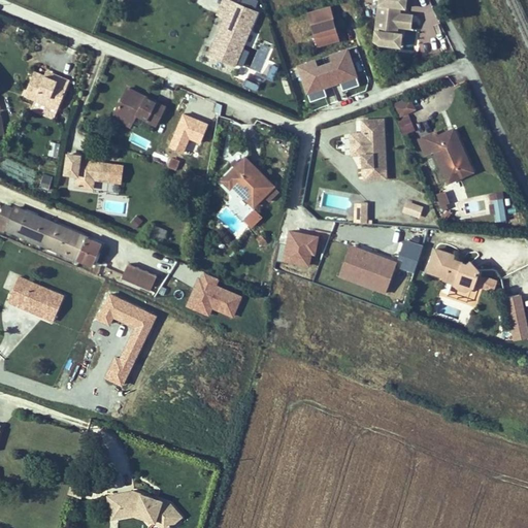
[(110,12),(114,0),(113,0),(107,0),(104,10),(110,12)]
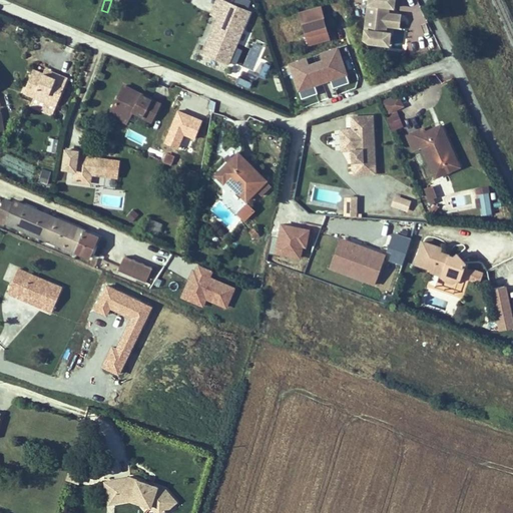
[(369,0),(369,3),(364,41),(387,45),(389,30),(386,29),(387,23),(397,25),(399,12),(388,11),(389,6),(391,6),(391,0),(369,0)]
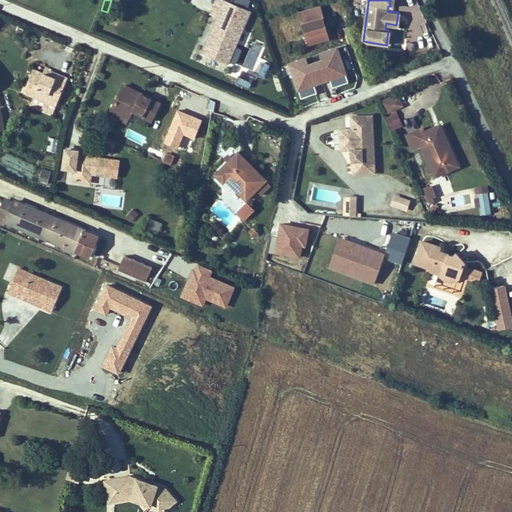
[(228,64),(250,12),(225,1),(202,54),(228,64)]
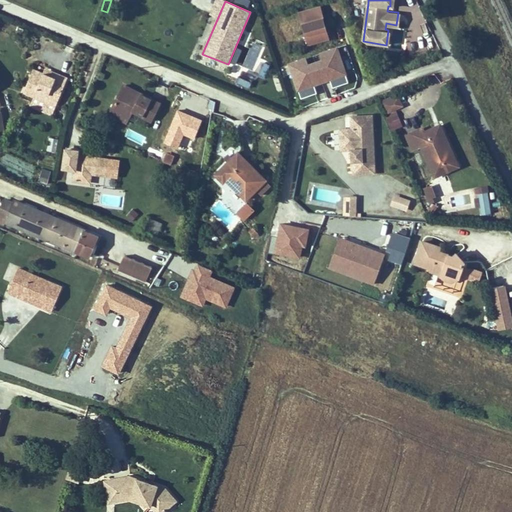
[(299,9),(303,24),(322,19),(318,4),(299,9)]
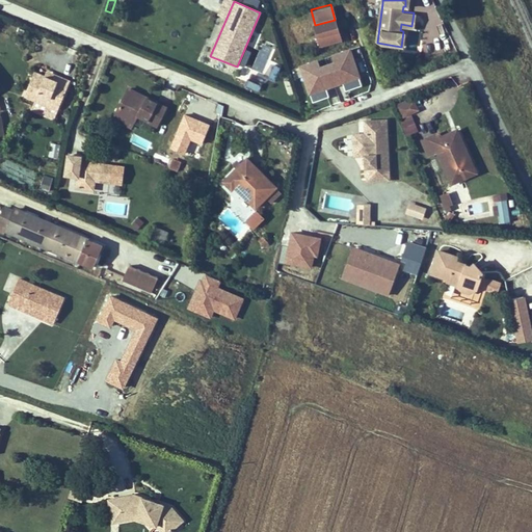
[(341,40),(337,27),(335,20),(315,25),(321,46),(341,40)]
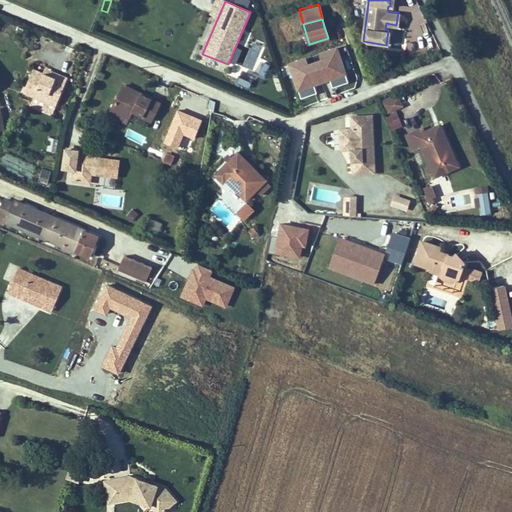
[(400,47),(403,27),(393,26),(390,46),(400,47)]
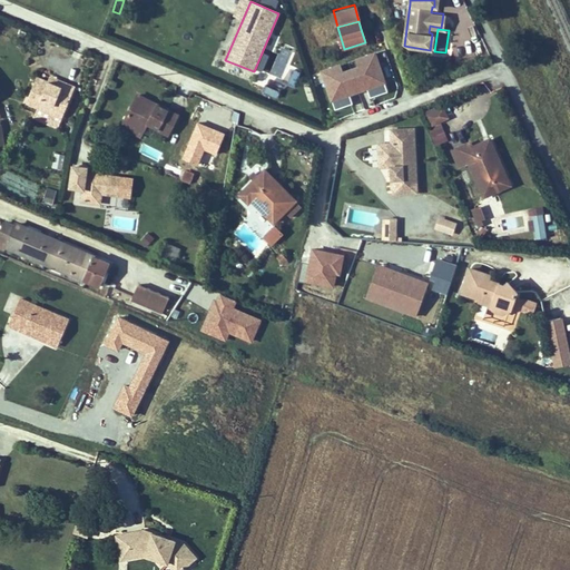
[(341,61),(321,67),(332,109),(352,104),(350,92),(367,87),(370,95),(387,89),(376,49),(355,55),(357,62),(342,67),(341,61)]
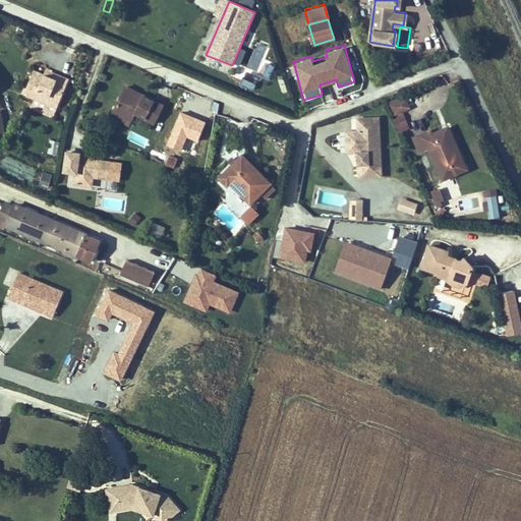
[(57,108),(68,79),(58,75),(56,79),(44,75),(34,70),(23,94),(35,99),(32,108),(44,113),(48,104),(57,108)]
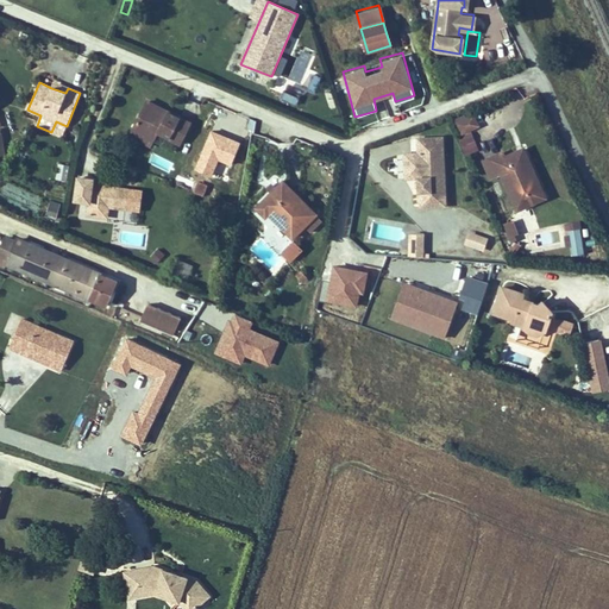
[(68,88),(54,82),(51,88),(66,93),(68,88)]
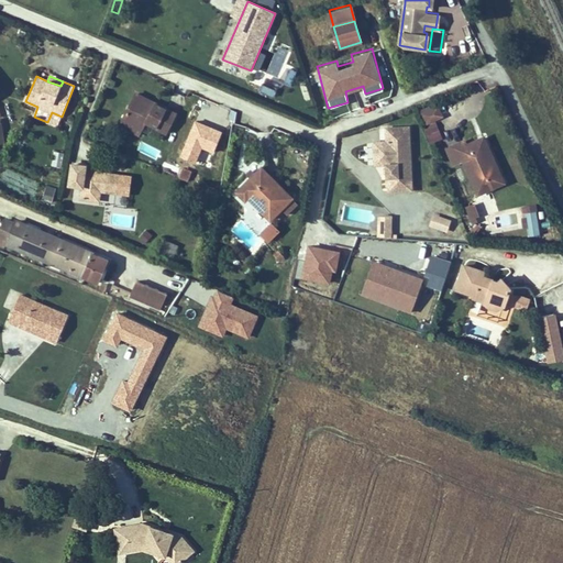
[(262,83),(260,89),(274,95),(276,89),(262,83)]
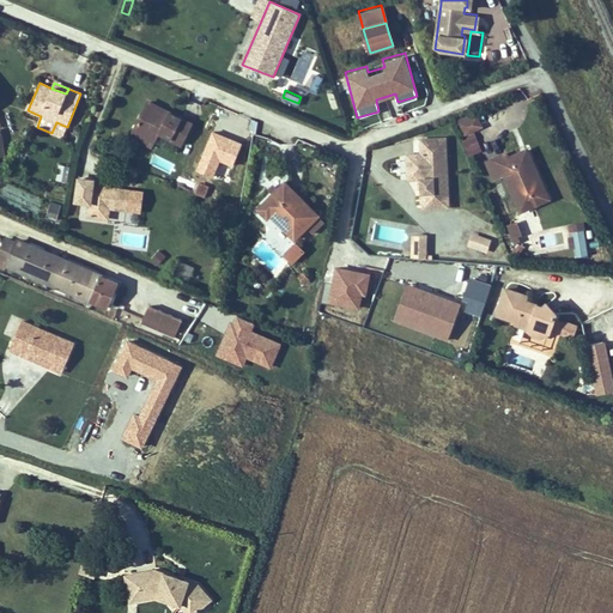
[(192,123),(149,102),(133,132),(153,141),(158,133),(181,145),(192,123)]
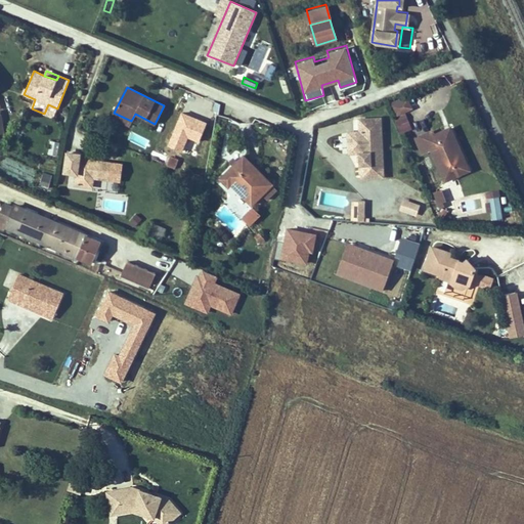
[(198,118),(204,103),(191,98),(186,113),(198,118)]
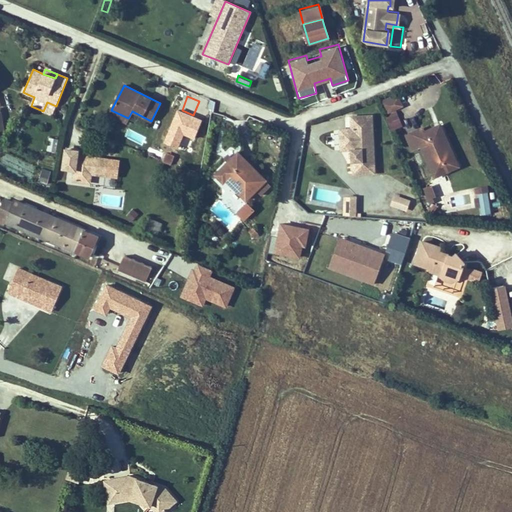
[(402,105),(398,97),(392,100),(390,97),(383,100),(389,111),(402,105)]
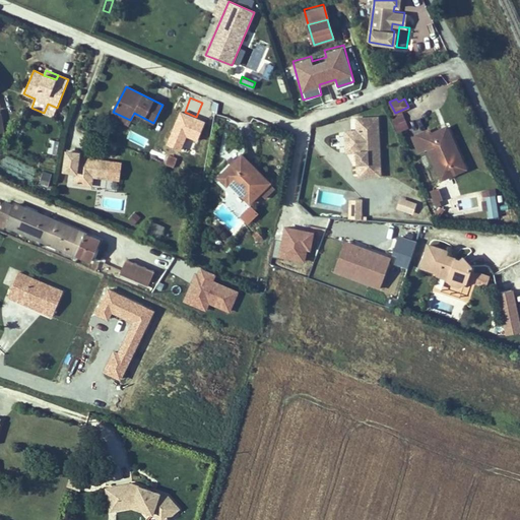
[(53,116),(57,108),(48,104),(44,113),(53,116)]
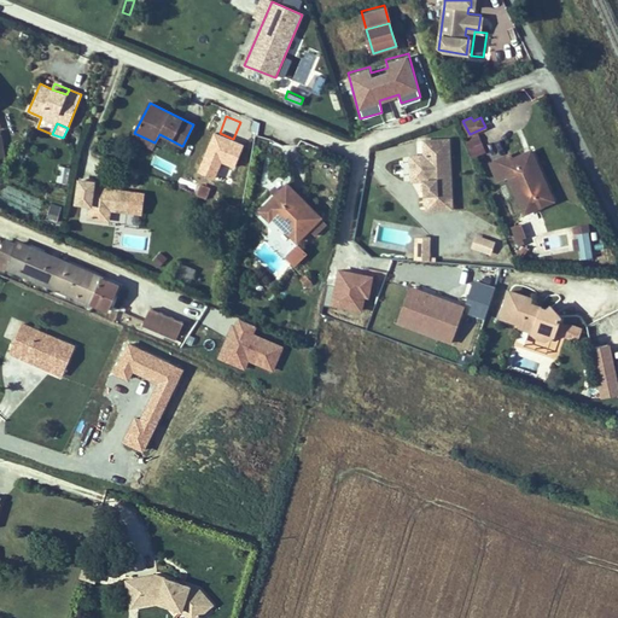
[(155,143),(134,133),(132,138),(152,149),(155,143)]
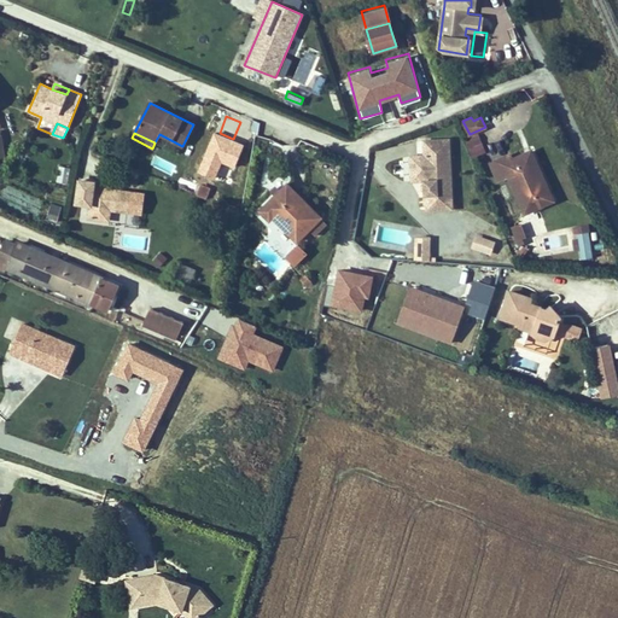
[(482,143),(478,135),(466,140),(468,147),(482,143)]
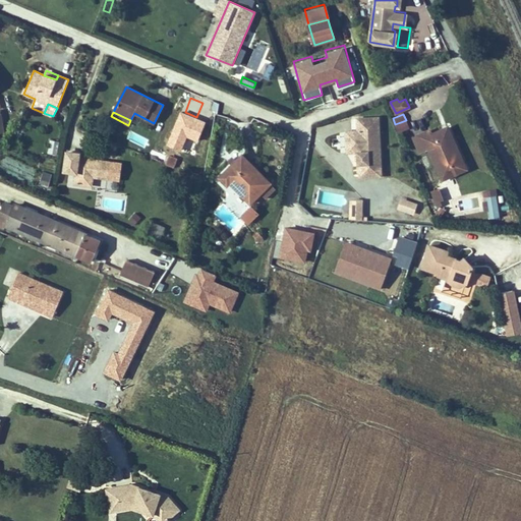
[(382,176),(379,118),(357,118),(358,131),(352,131),(353,153),(359,152),(360,177),(382,176)]
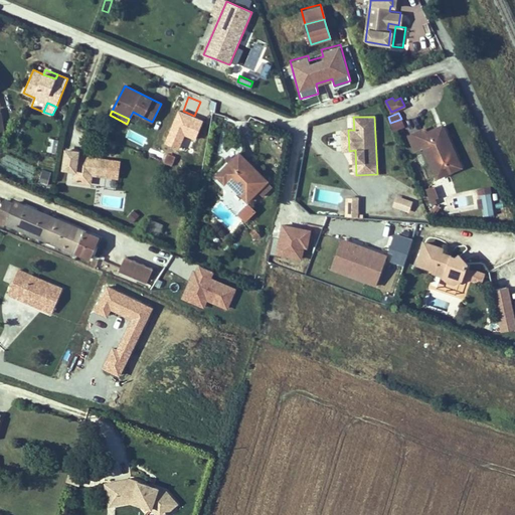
[(404,127),(401,121),(391,125),(393,131),(404,127)]
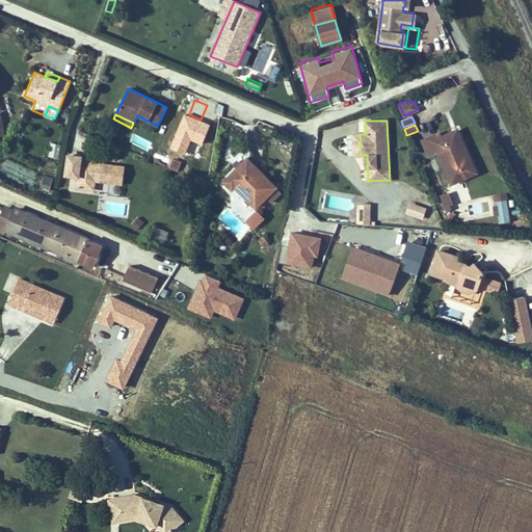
[(466,149),(457,130),(452,132),(460,151),(466,149)]
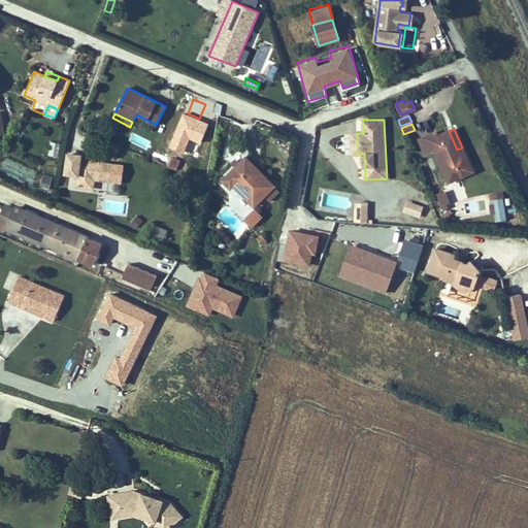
[(457,150),(449,131),(437,136),(436,132),(420,139),(426,154),(434,150),(449,182),(467,173),(464,166),(469,164),(462,147),(457,150)]
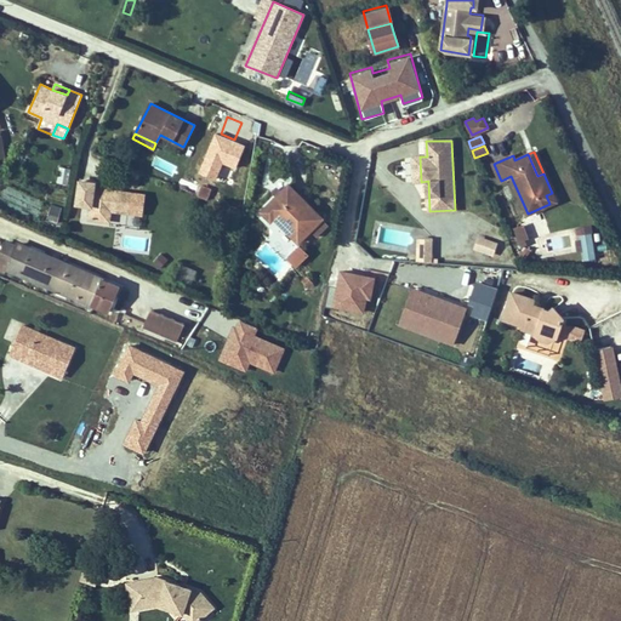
[(323,218),(289,184),(262,212),(271,221),(274,217),(298,243),(311,231),(323,218)]
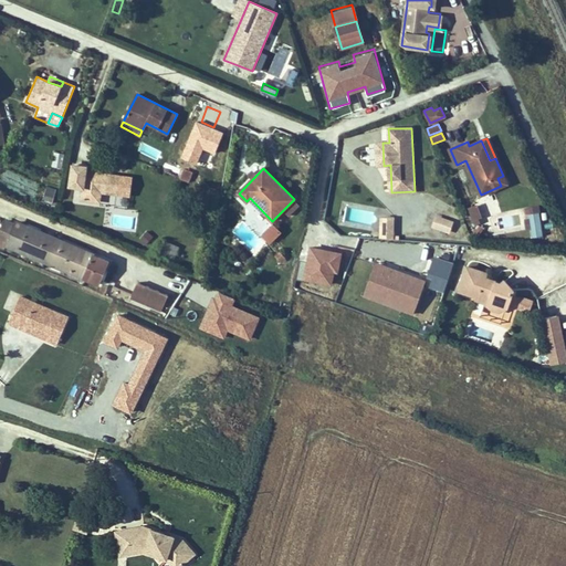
[(117,192),(119,177),(119,176),(76,169),(74,185),(83,186),(81,199),(100,201),(101,191),(117,194),(117,192)]
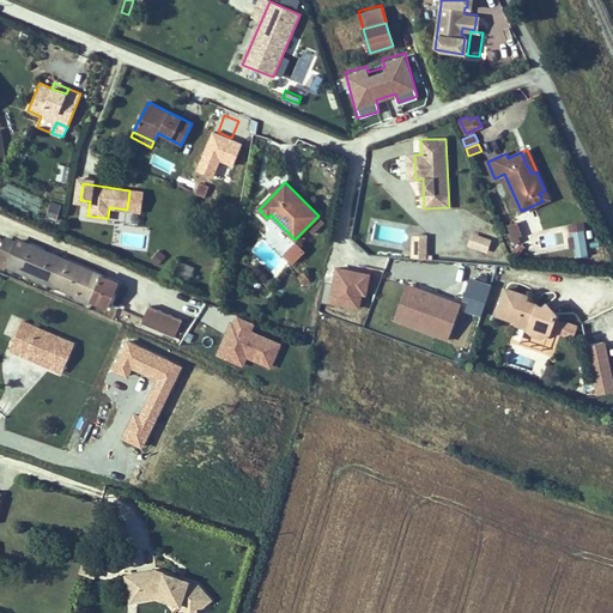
[(204,196),(207,189),(199,186),(195,193),(204,196)]
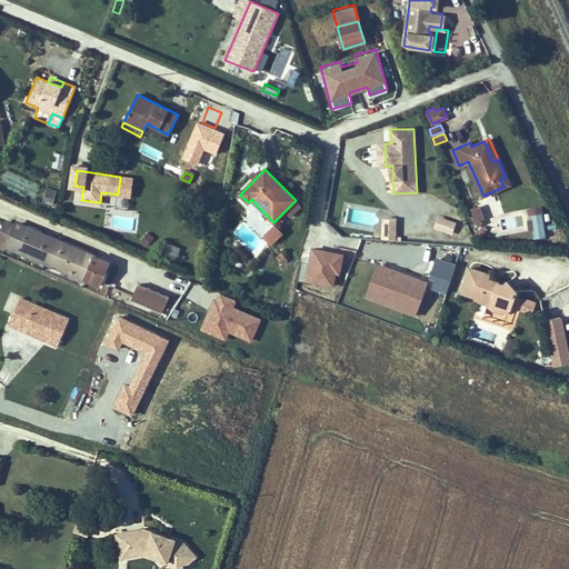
[(509,185),(506,177),(500,179),(503,187),(509,185)]
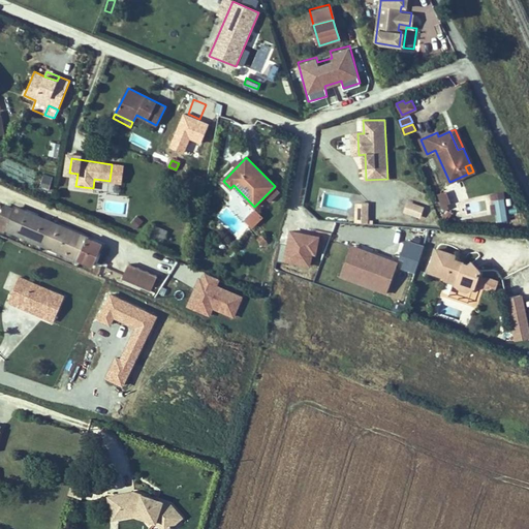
[(120,182),(122,166),(112,165),(110,180),(120,182)]
